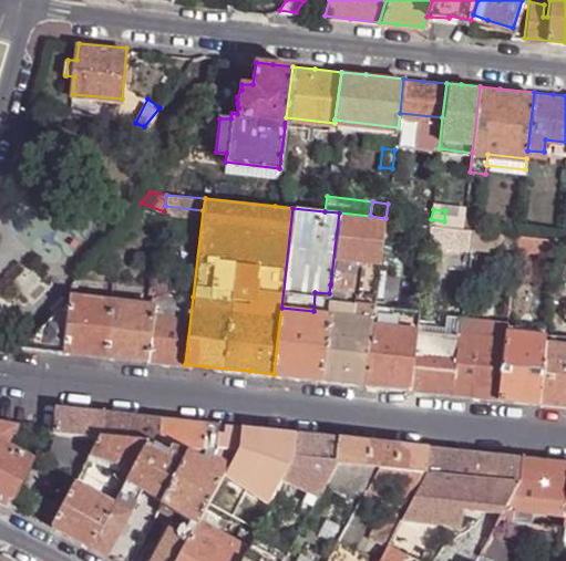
[(371,323),(372,311),(384,218),(370,216),(339,213),(330,284),(351,287),(354,259),(363,260),(359,293),(357,292),(353,315),(345,314),(346,303),(329,302),(319,378),(345,382),(364,384),(371,323)]
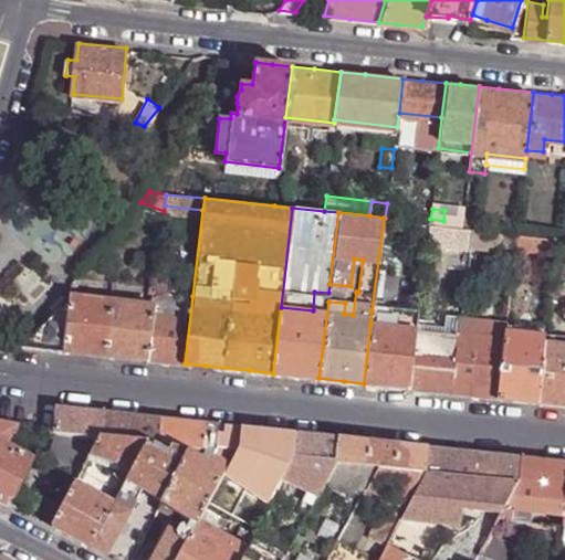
[(424,222),(407,221),(405,234),(421,236),(424,222)]
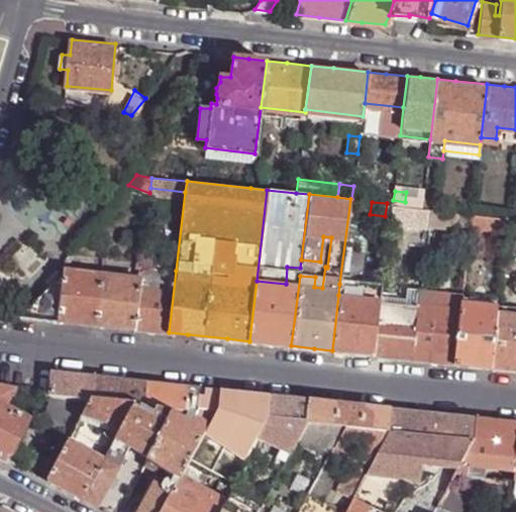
[(389,213),(428,215),(429,208),(421,206),(391,203),(390,203),(389,213)]
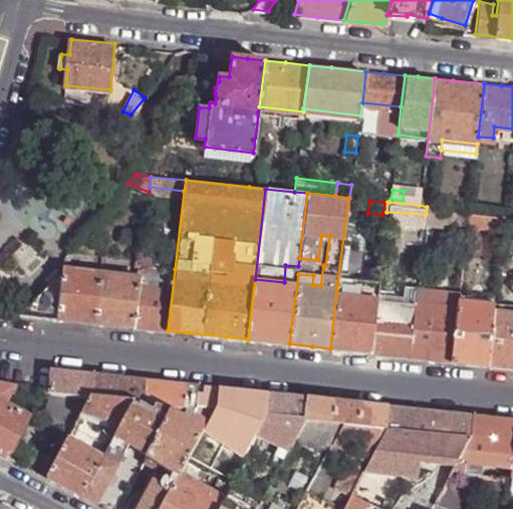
[(426,214),(466,218),(467,211),(427,207),(426,214)]
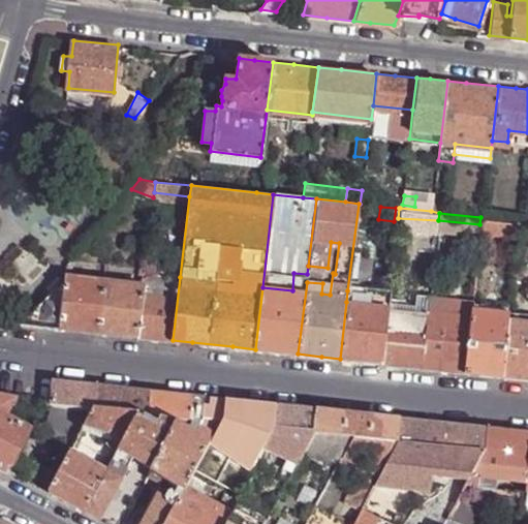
[(479,224),(516,228),(517,221),(484,217),(480,217),(479,224)]
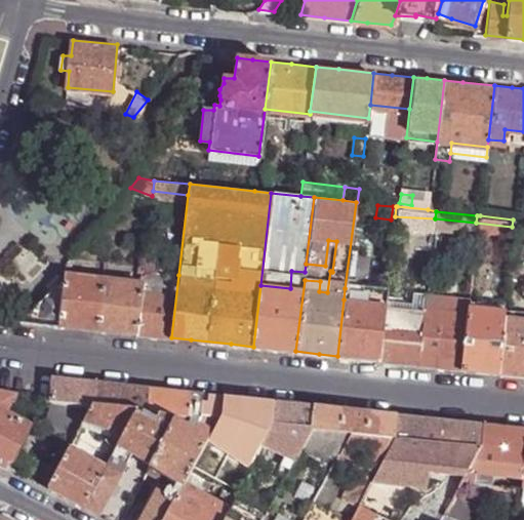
[(512,229),(523,230),(523,221),(520,221),(513,220),(512,227),(512,229)]
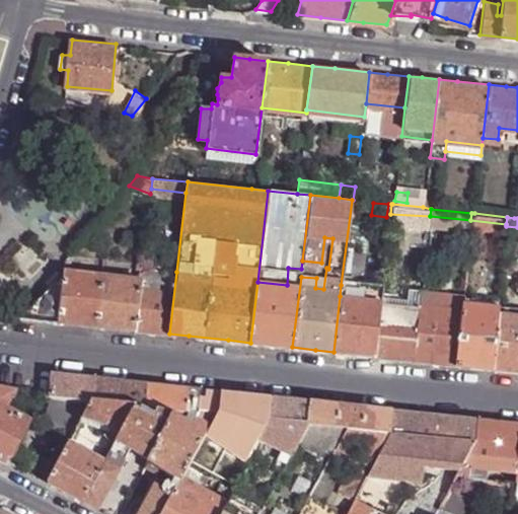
[(288,268),(287,285),(257,282),(250,343),(273,345),(292,347),(301,277),(301,269),(288,268)]
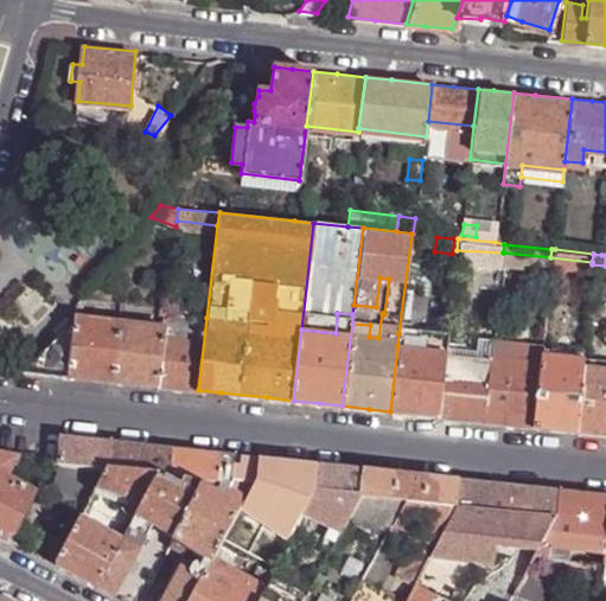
[(198,390),(206,318),(165,314),(164,326),(155,385),(176,388),(198,390)]
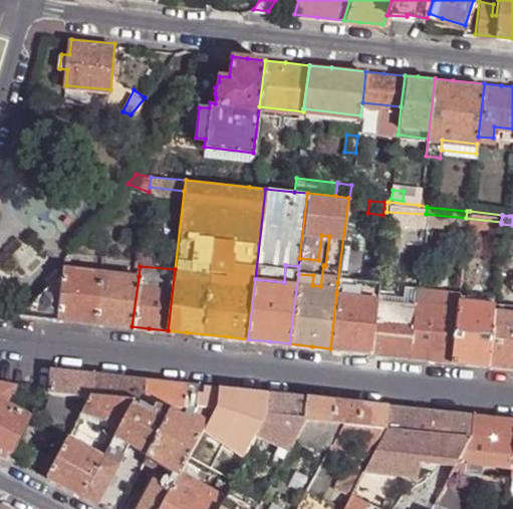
[(63,267),(16,313),(37,316),(56,318),(63,267)]
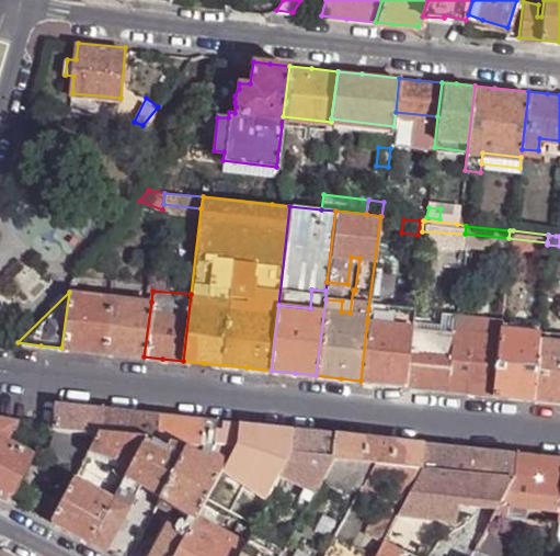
[(89,351),(144,356),(151,302),(69,292),(61,348),(89,351)]
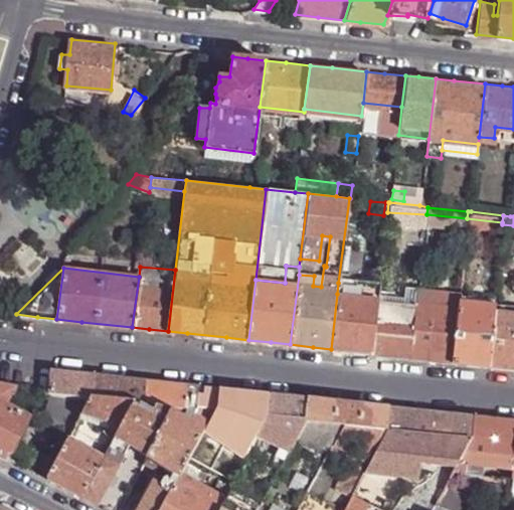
[(337,294),(377,298),(378,287),(338,283),(337,294)]
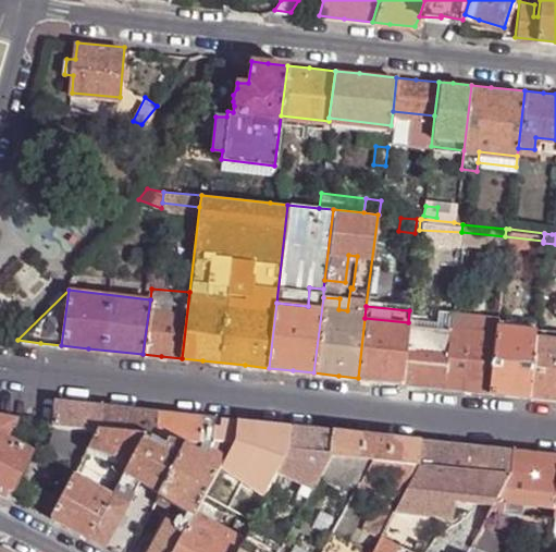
[(451,327),(495,331),(495,324),(496,317),(453,311),(451,327)]
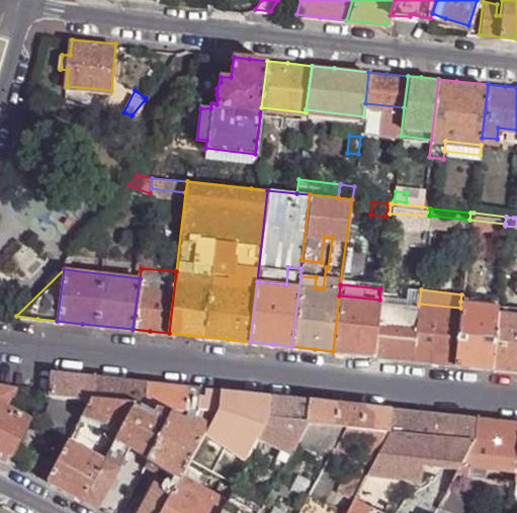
[(354,353),(372,355),(376,324),(378,302),(379,300),(339,295),(333,351),(354,353)]
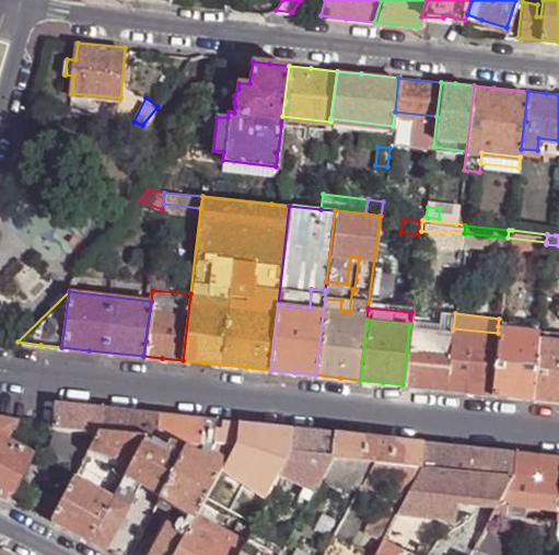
[(407,350),(450,356),(452,332),(409,326),(407,350)]
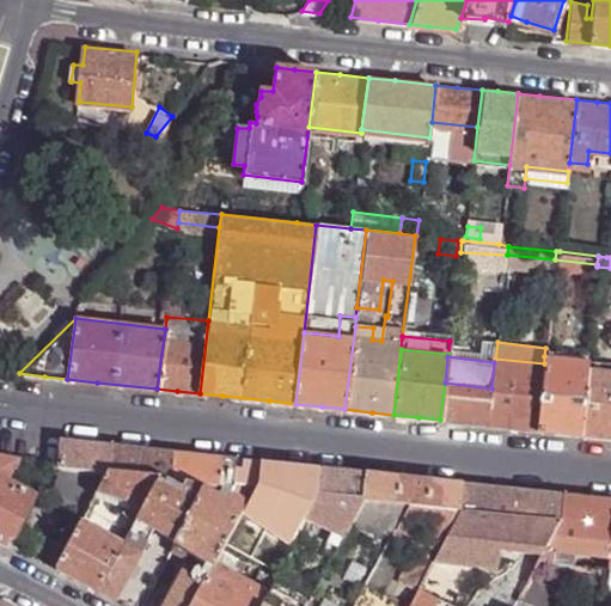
[(543,374),(585,379),(586,375),(587,369),(587,361),(544,356),(544,363),(543,374)]
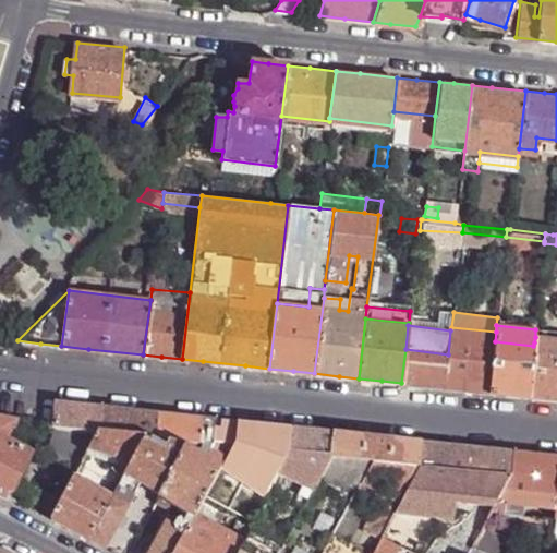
[(465,389),(489,392),(495,341),(496,332),(451,327),(450,331),(448,355),(444,387),(465,389)]
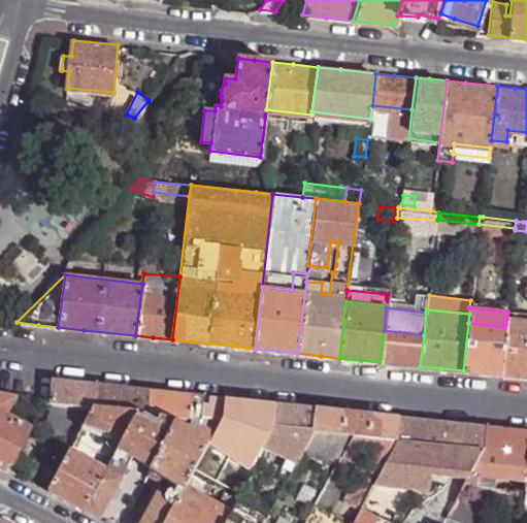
[(522,377),(526,377),(526,321),(506,319),(505,324),(504,327),(500,374),(522,377)]
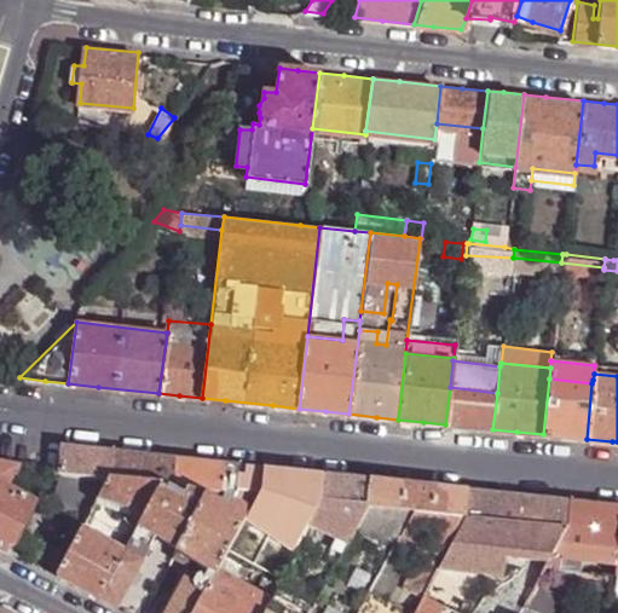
[(565,437),(587,439),(591,383),(549,379),(543,434),(565,437)]
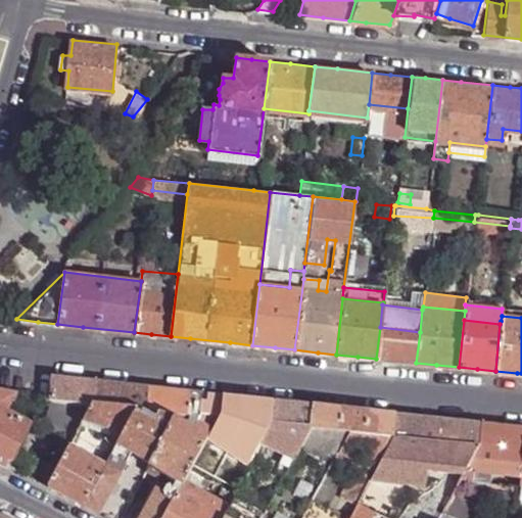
[(397,361),(416,363),(420,332),(380,327),(376,359),(397,361)]
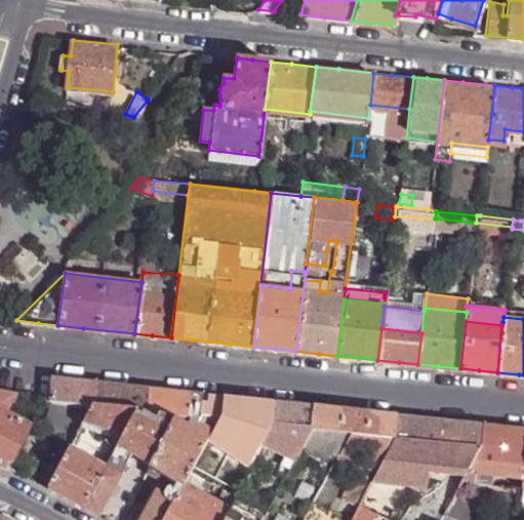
[(75,377),(52,375),(49,398),(54,398),(92,402),(96,380),(75,377)]
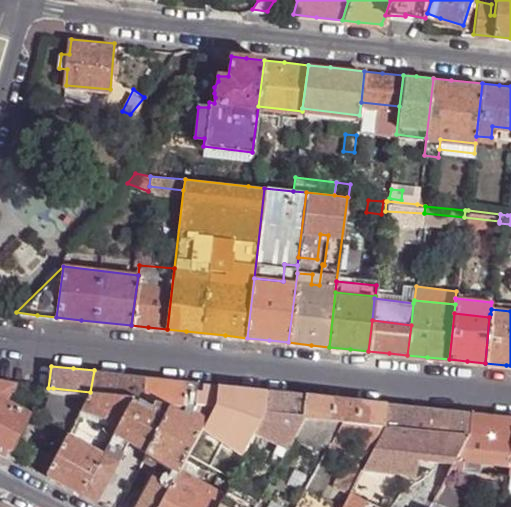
[(8,371),(2,370),(0,377),(11,379),(12,372),(8,371)]
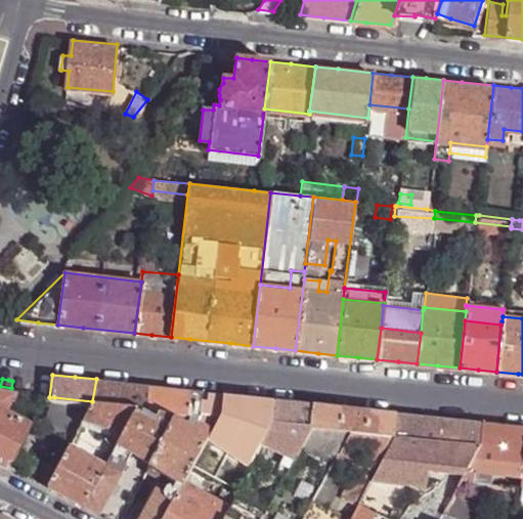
[(126,382),(96,379),(92,401),(136,405),(147,406),(149,385),(126,382)]
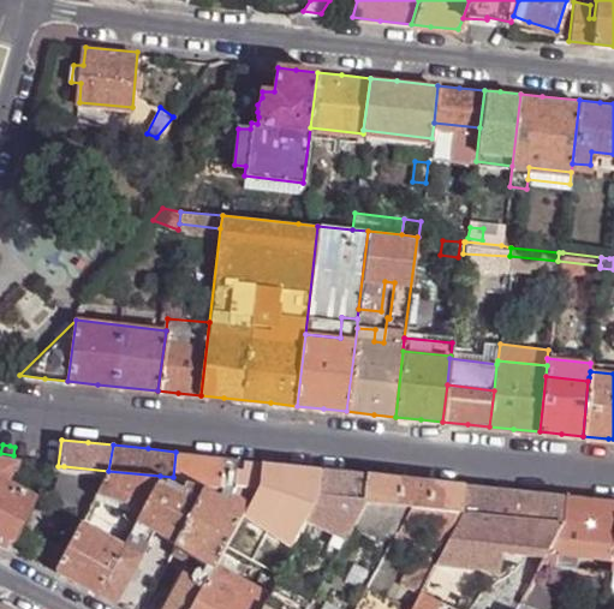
[(206,454),(176,452),(173,477),(236,484),(237,458),(206,454)]
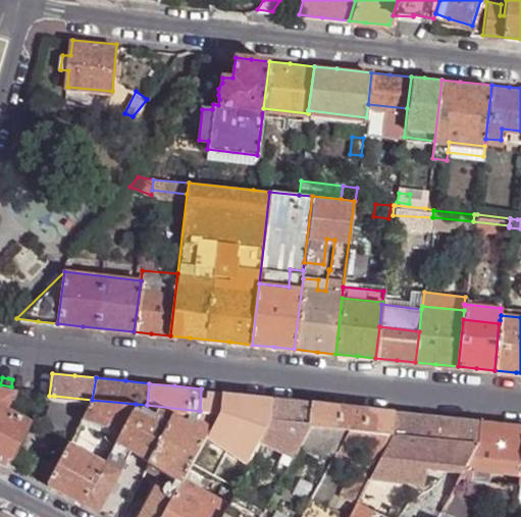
[(14,398),(16,389),(0,384),(0,460),(6,463),(16,444),(29,420),(12,411),(17,400),(14,398)]
